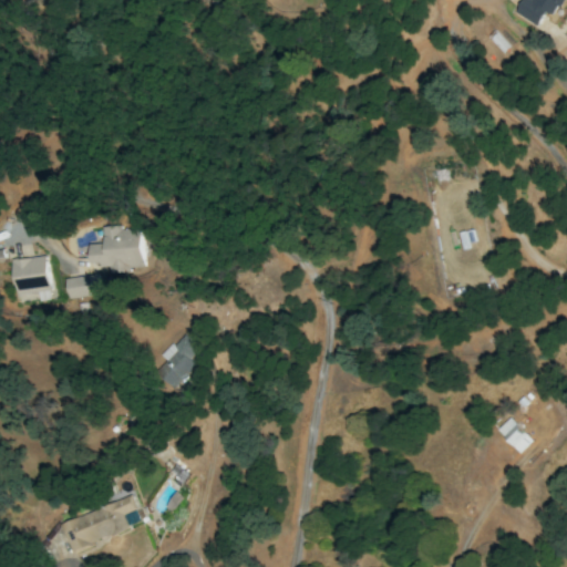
[(521,0),(514,13),(536,26),(544,11),(555,17),(563,0),(521,0)]
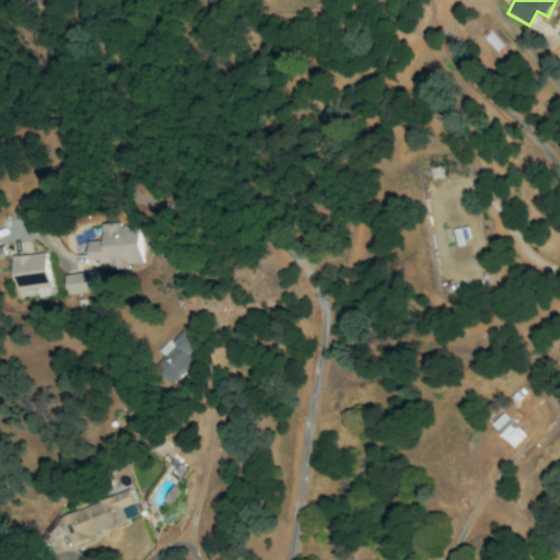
[(140,266),(138,226),(120,226),(119,223),(102,224),(102,241),(89,242),(89,260),(107,260),(107,268),(140,266)]
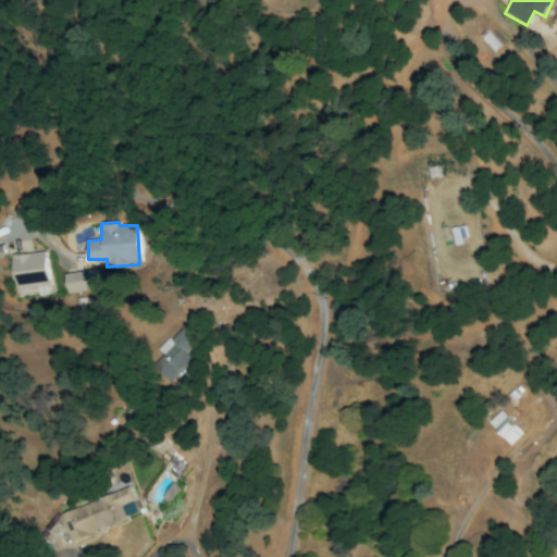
[(12,256),(15,285),(33,283),(34,294),(49,292),(44,251),(12,256)]
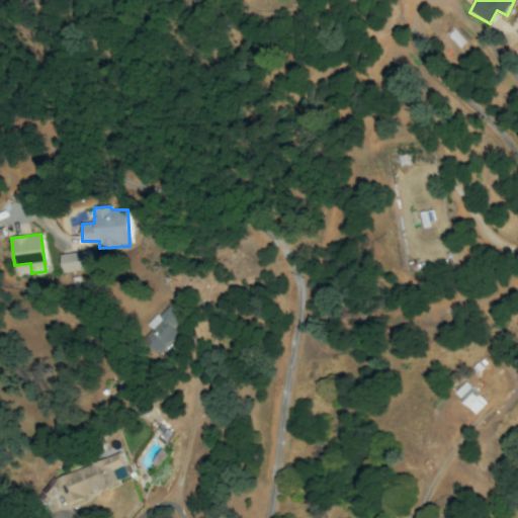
[(63,272),(91,270),(90,252),(61,254),(63,272)]
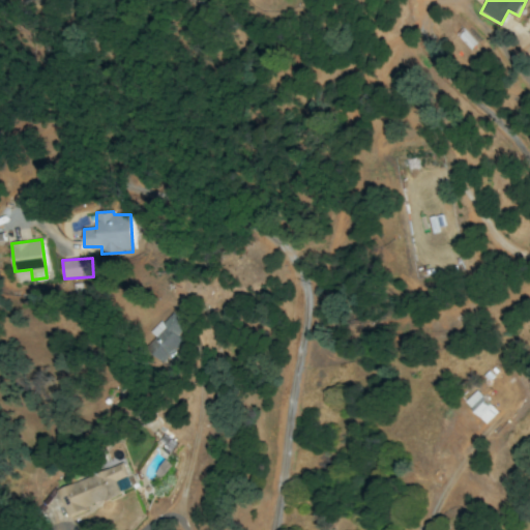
[(183,342),(176,335),(185,326),(172,312),(149,332),(154,337),(144,347),(159,364),(183,342)]
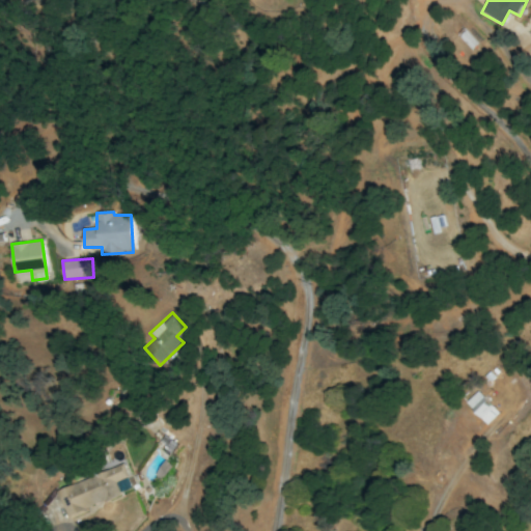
[(486,424),(499,413),(478,391),(467,402),(486,424)]
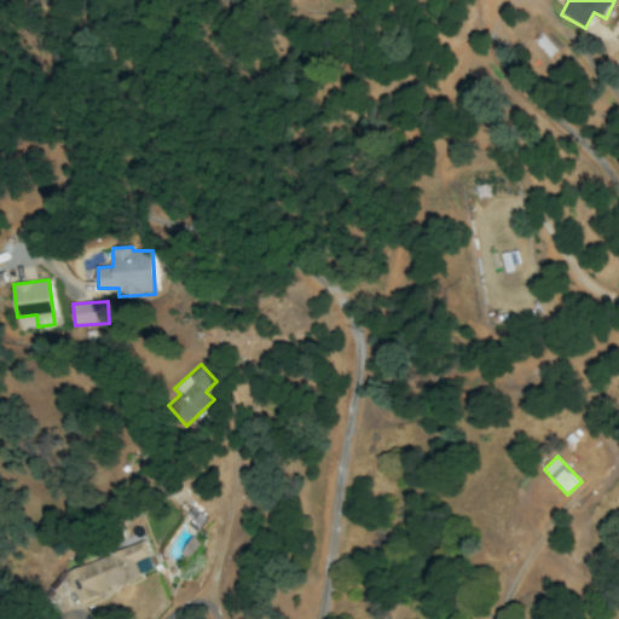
[(185,516),(202,526),(208,516),(191,507),(185,516)]
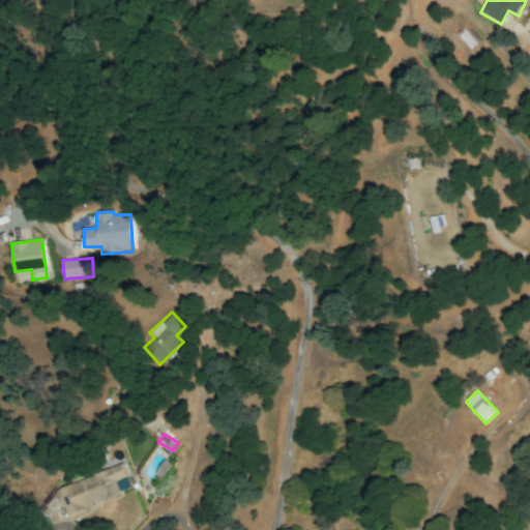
[(68,519),(99,506),(96,501),(119,492),(115,481),(129,475),(124,463),(57,490),(68,519)]
